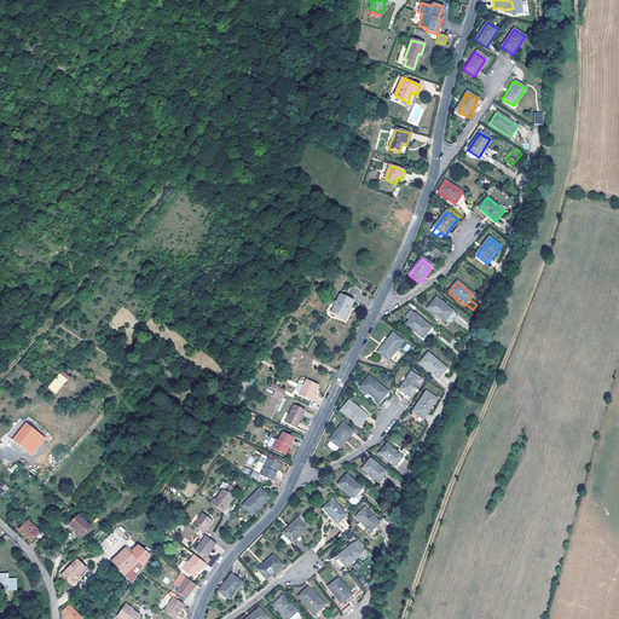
[(357,302),(342,295),(339,302),(335,304),(336,307),(334,313),(340,316),(340,318),(346,322),(347,319),(348,320),(351,316),(351,312),(353,307),(357,302)]
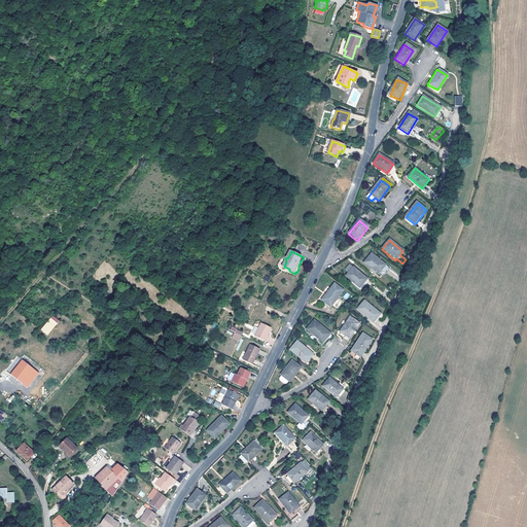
[(385,267),(372,255),(364,264),(378,275),(385,267)]
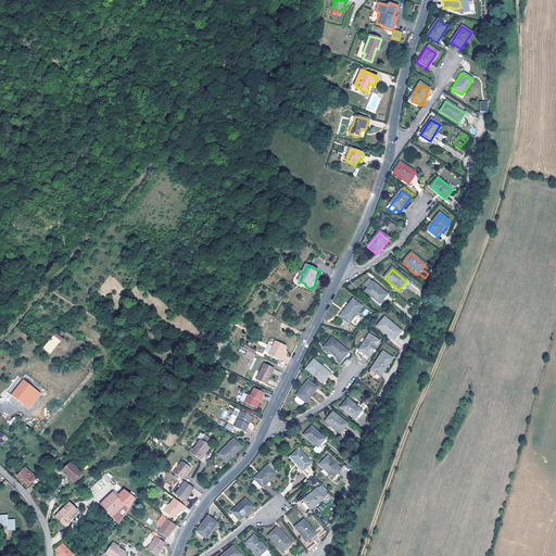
[(387,295),(369,280),(365,286),(368,288),(367,289),(367,290),(365,292),(379,304),(387,295)]
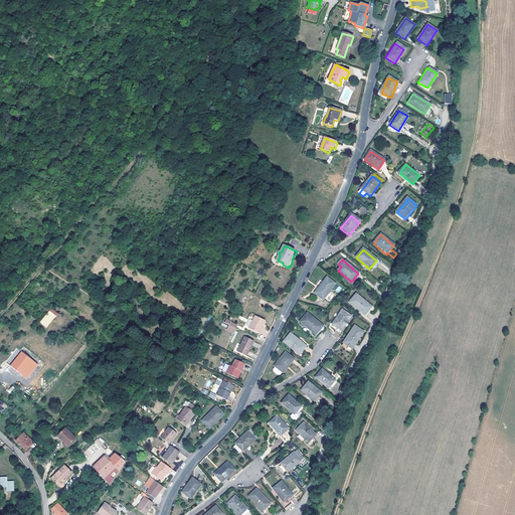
[(358,274),(351,282),(353,284),(360,276),(358,274)]
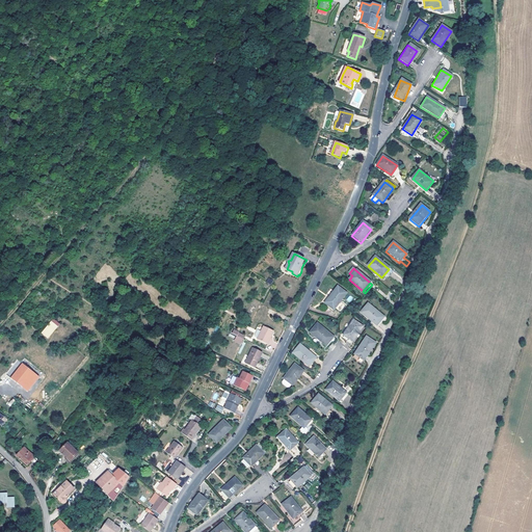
[(346,294),(337,287),(324,304),(333,311),(346,294)]
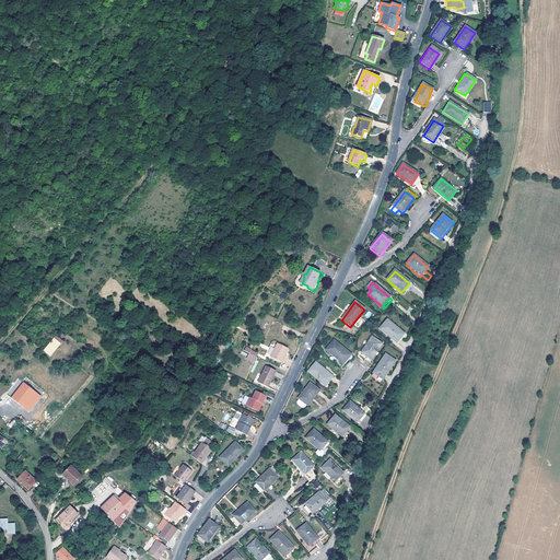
[(404,335),(386,321),(378,329),(396,343),(404,335)]
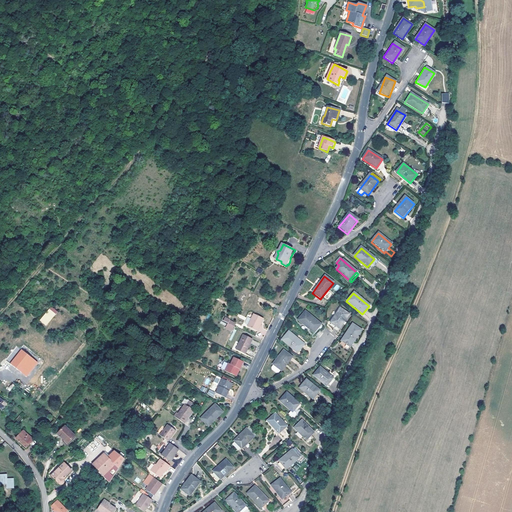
[(51,306),(39,320),(46,326),(58,312),(51,306)]
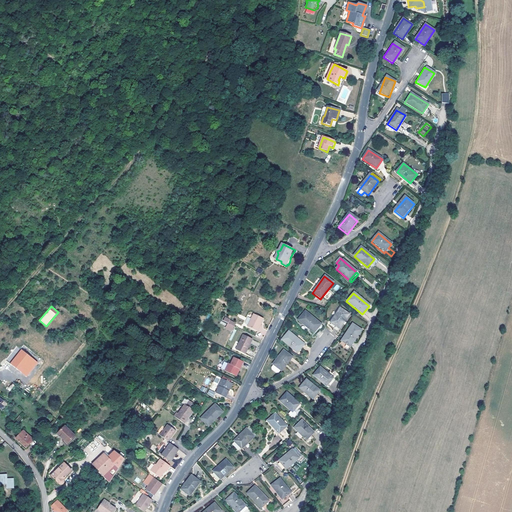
[(348,314),(339,309),(330,323),(339,329),(348,314)]
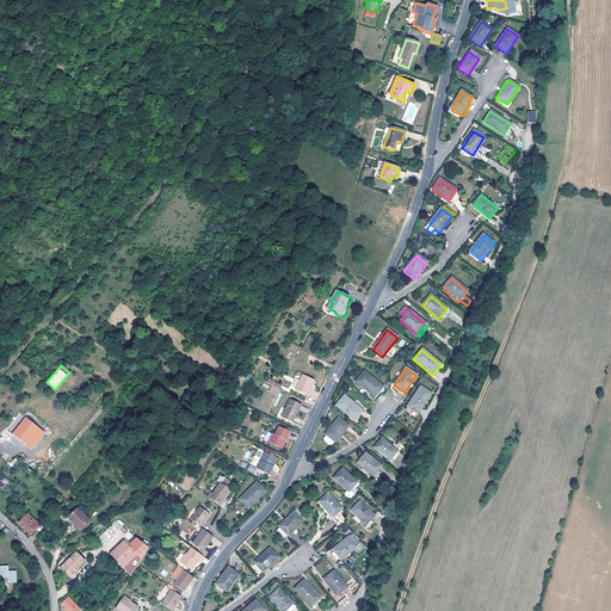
[(375,397),(383,388),(364,372),(356,382),(375,397)]
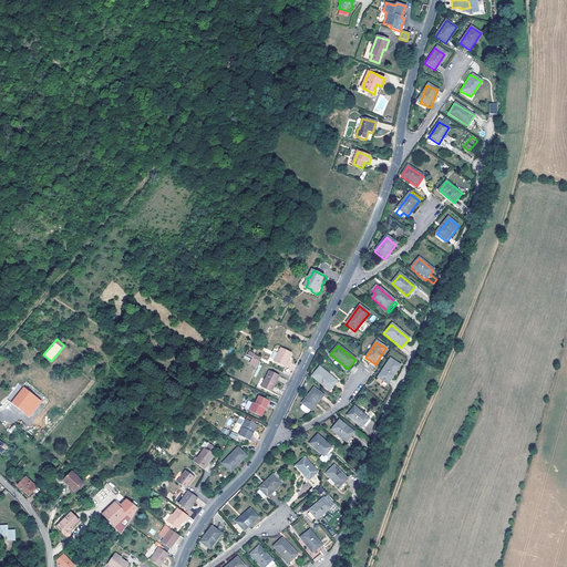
[(291,353),(280,348),(274,362),(284,368),(286,363),(285,362),(287,358),(289,359),(291,353)]
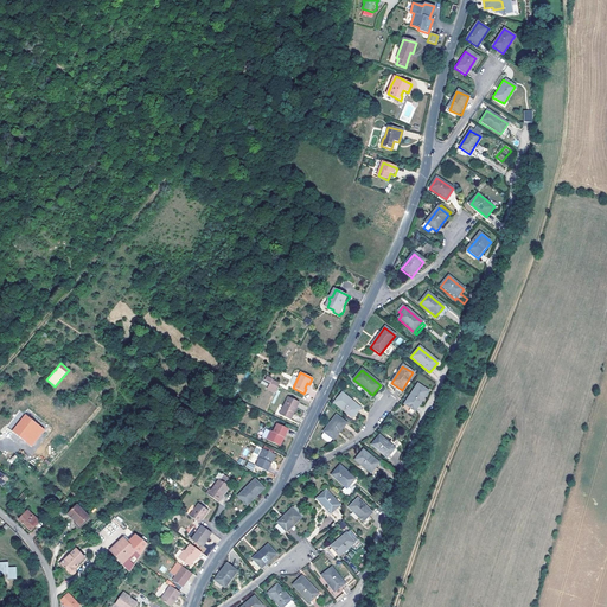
[(381,385),(372,395),(375,397),(383,388),(381,385)]
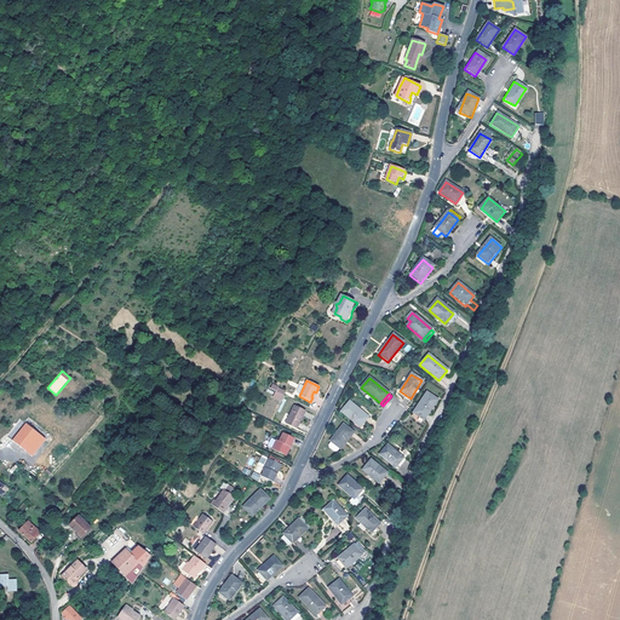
[(424,422),(436,401),(425,394),(413,414),(424,422)]
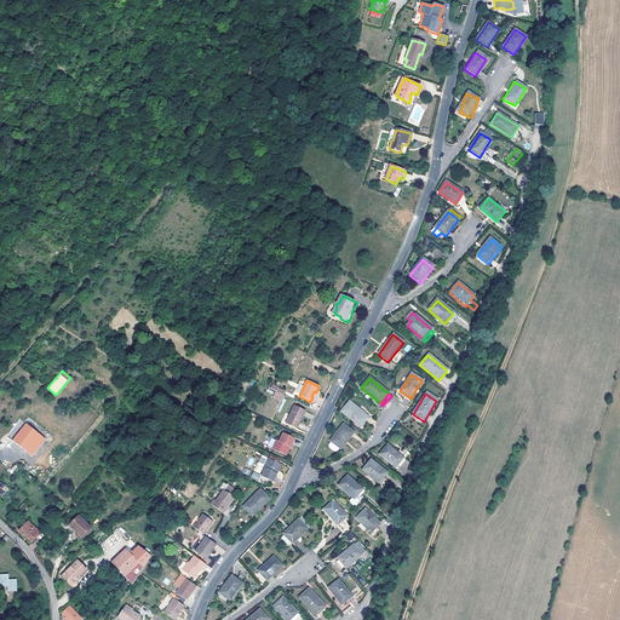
[(368,418),(350,402),(342,412),(360,428),(368,418)]
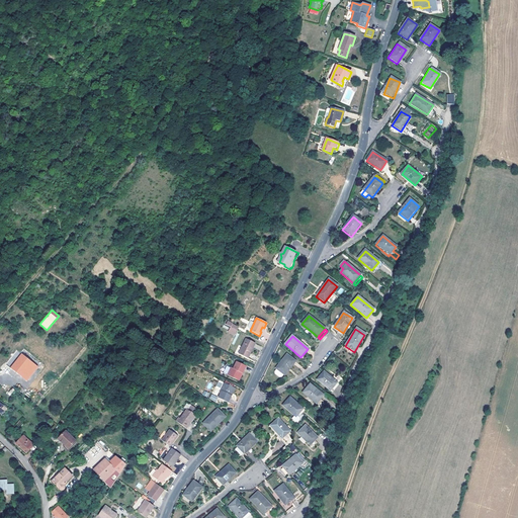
[(255,344),(245,339),(238,353),(246,357),(248,352),(250,353),(255,344)]
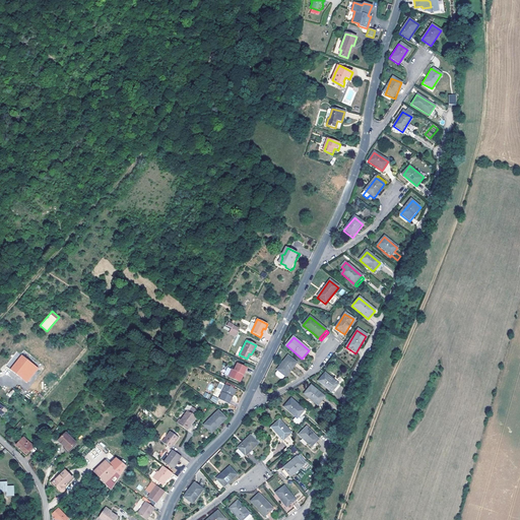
[(33,364),(21,354),(10,369),(19,377),(27,368),(28,369),(33,364)]
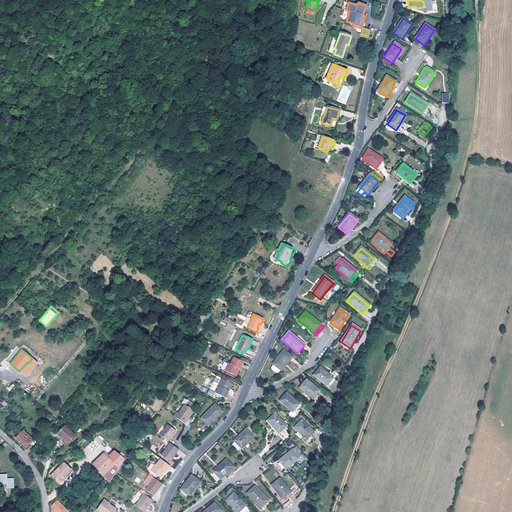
[(292,357),(283,351),(273,364),(273,365),(271,368),(271,369),(276,373),(278,373),(280,370),(281,371),(292,357)]
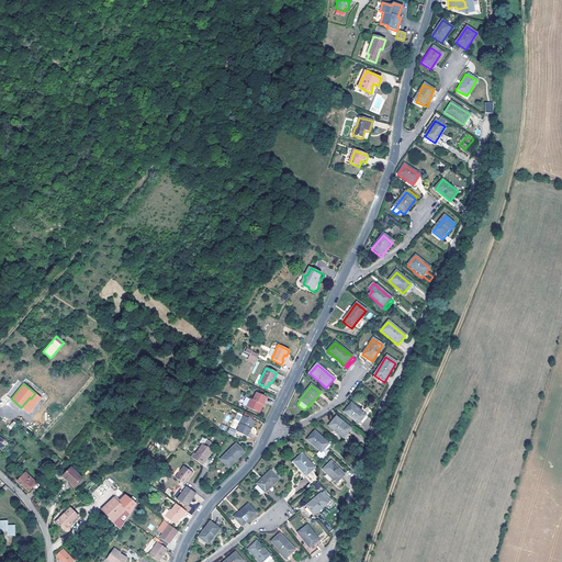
[(267,396),(257,391),(254,398),(250,397),(246,406),(257,412),(260,403),(262,404),(267,396)]
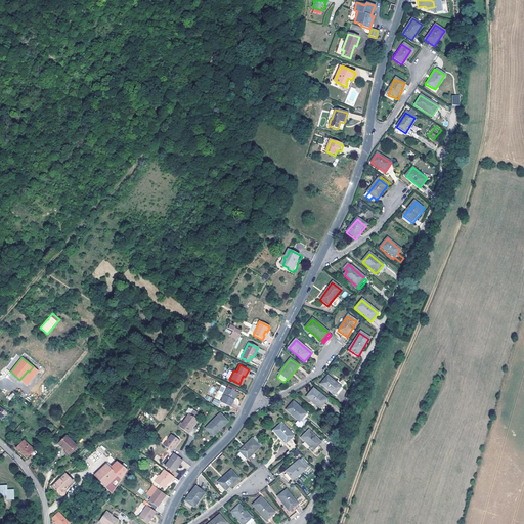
[(29,372),(28,370),(19,380),(24,383),(31,374),(29,372)]
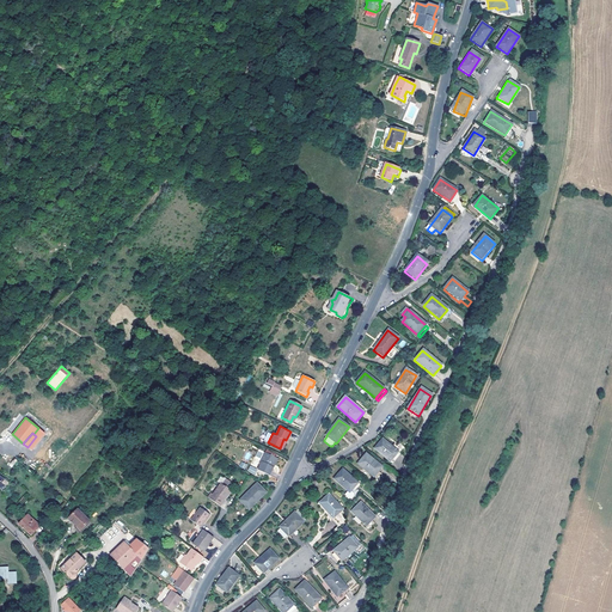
[(397,453),(383,440),(374,450),(390,463),(397,453)]
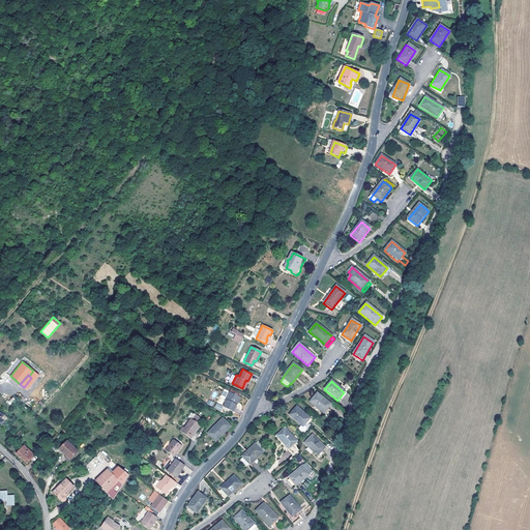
[(230,391),(229,391),(225,399),(227,400),(223,407),(233,412),(237,404),(236,404),(239,396),(239,395),(230,391)]
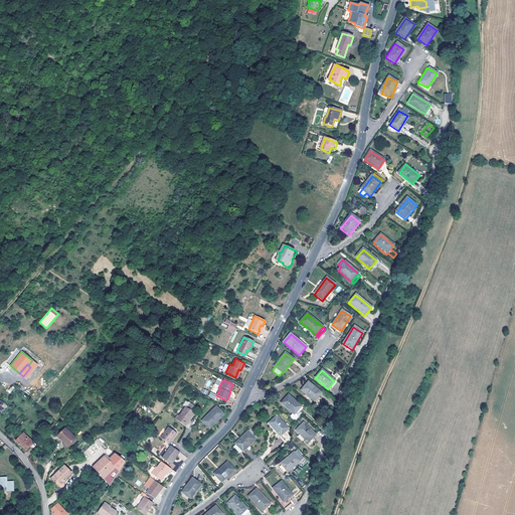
[(320,392),(307,381),(300,390),(313,400),(320,392)]
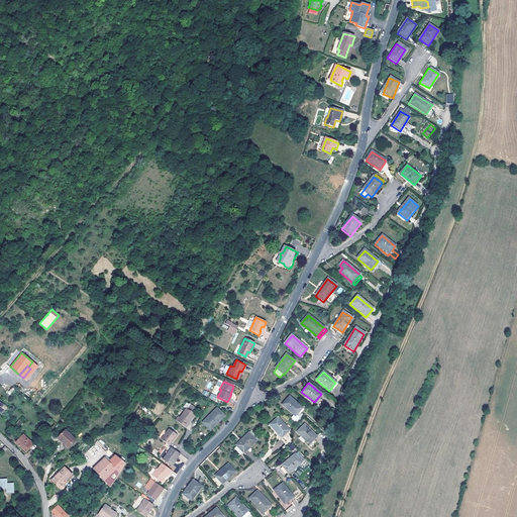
[(335,383),(329,391),(330,392),(337,384),(335,383)]
